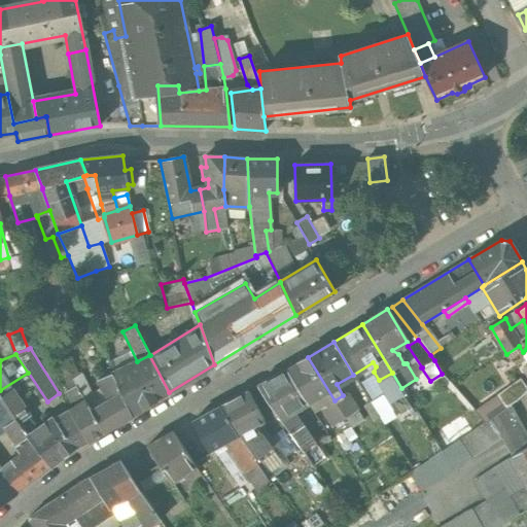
[(114,372),(113,372),(121,392),(131,415),(169,392),(149,355),(137,361),(117,370),(114,372)]
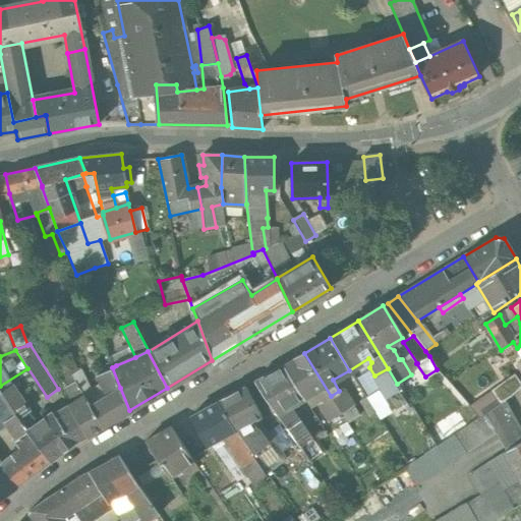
[(331,396),(304,353),(284,364),(304,398),(315,391),(322,401),(331,396)]
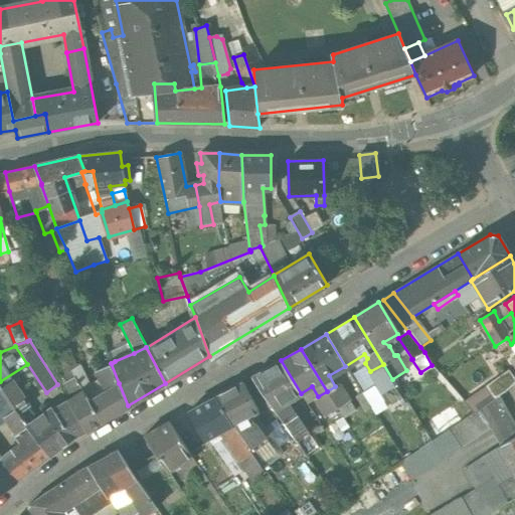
[(63,356),(60,350),(52,355),(60,369),(57,371),(75,401),(86,395),(81,388),(63,356)]
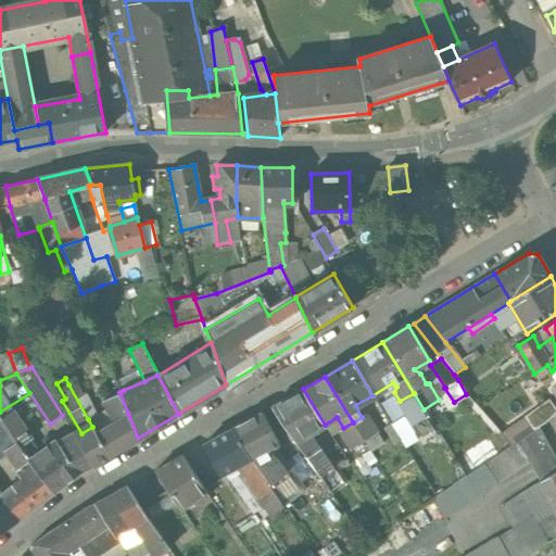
[(85,393),(83,394),(76,381),(68,384),(88,419),(97,415),(85,393)]
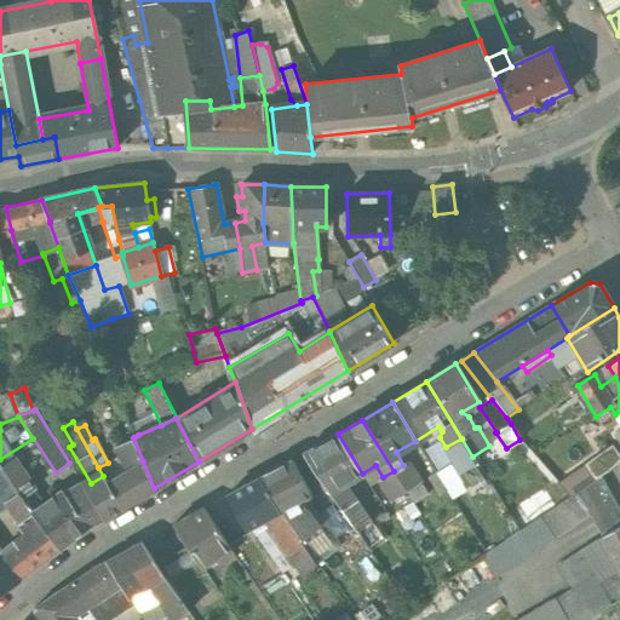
[(382,539),(344,483),(362,474),(338,434),(303,454),(368,549),(382,539)]
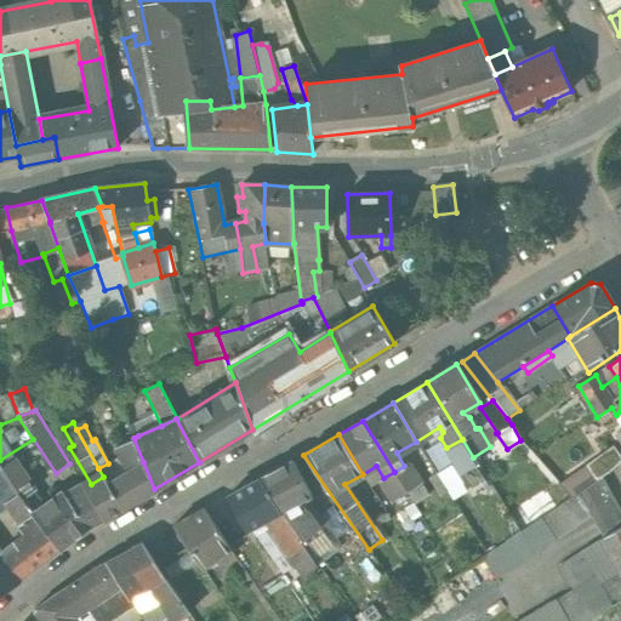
[(473,457),(462,439),(446,448),(469,485),(485,478),(473,457)]
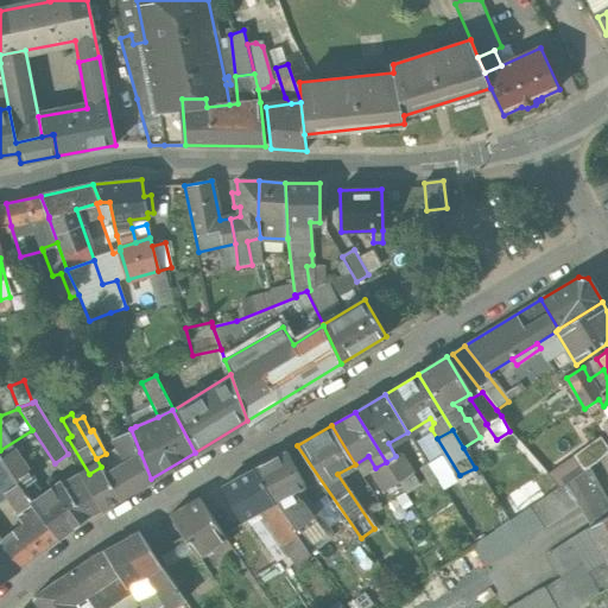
[(607,450),(599,438),(571,457),(583,473),(588,470),(607,451),(607,450)]
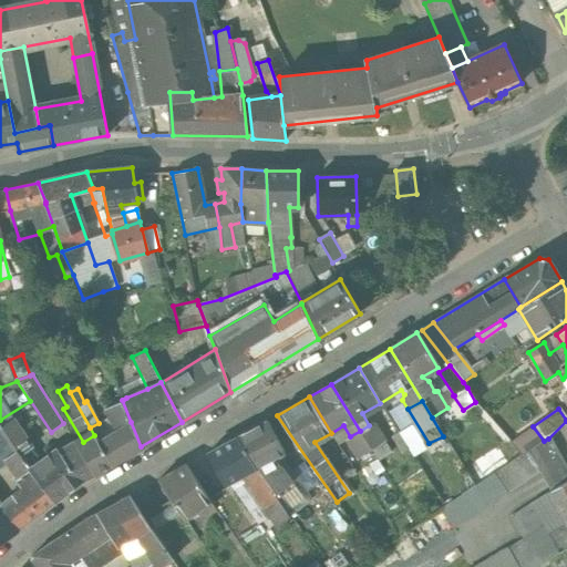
[(116,431),(110,418),(99,423),(90,428),(94,435),(111,464),(141,446),(131,422),(116,431)]
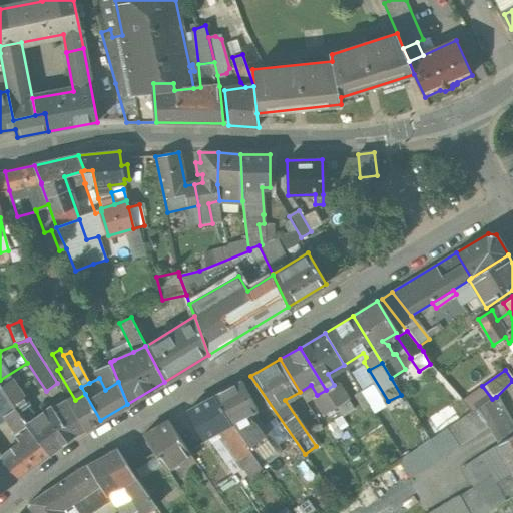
[(29,405),(12,379),(1,387),(15,408),(16,408),(18,412),(27,406),(29,405)]
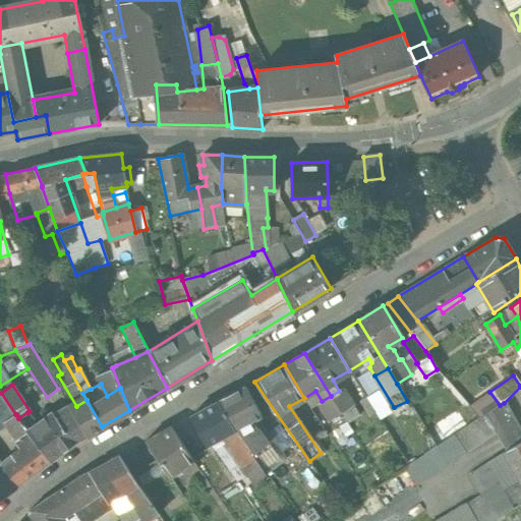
[(245,387),(217,402),(251,454),(268,443),(252,420),(261,415),(245,387)]
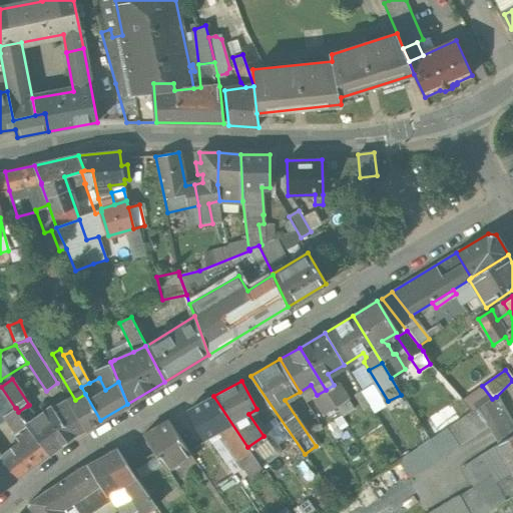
[(353,409),(337,383),(334,385),(326,390),(336,407),(342,416),(353,409)]
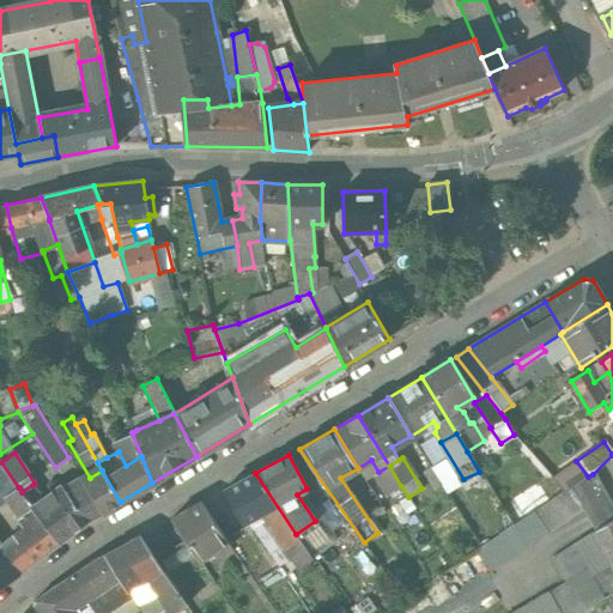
[(443,457),(430,467),(442,485),(455,477),(443,457)]
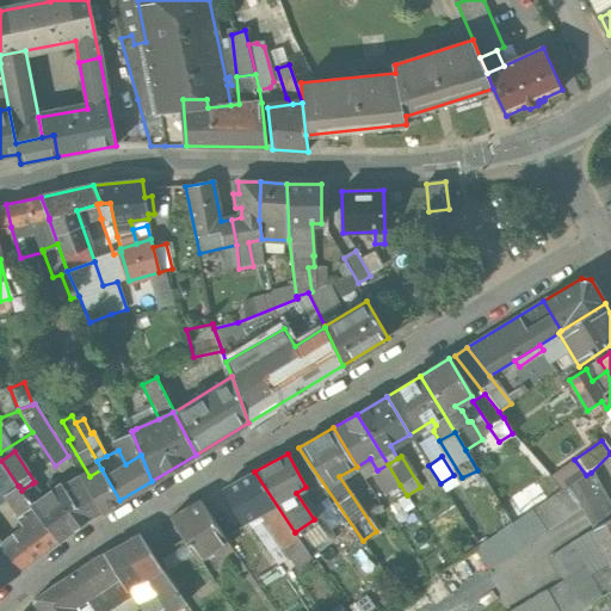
[(0,458),(0,499),(5,497),(18,486),(1,461),(0,458)]
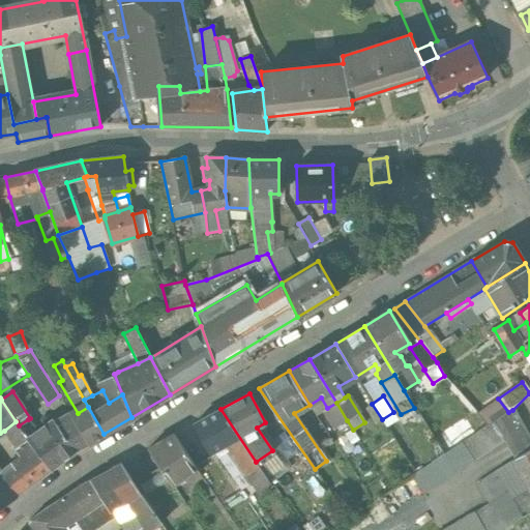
[(327,408),(324,411),(337,433),(343,430),(340,424),(347,420),(336,403),(327,408)]
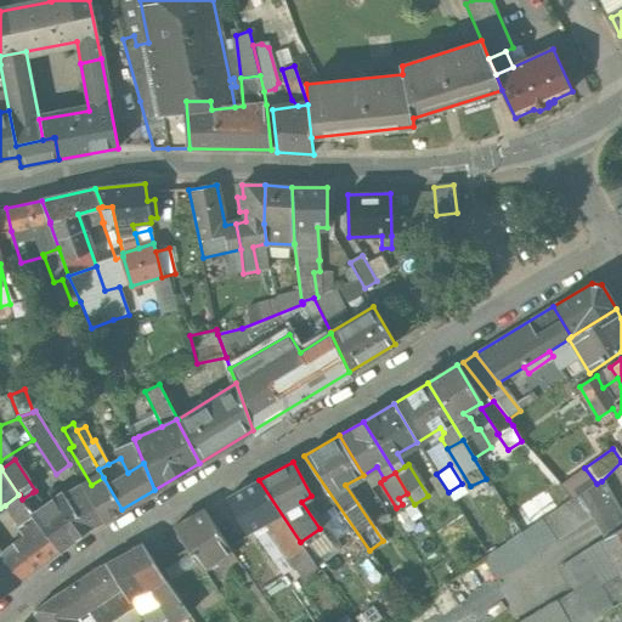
[(448,492),(436,474),(428,479),(440,497),(448,492)]
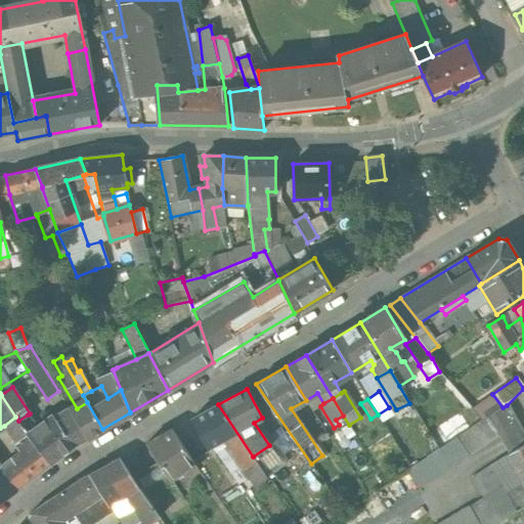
[(77,408),(71,412),(87,438),(102,429),(87,402),(77,408)]
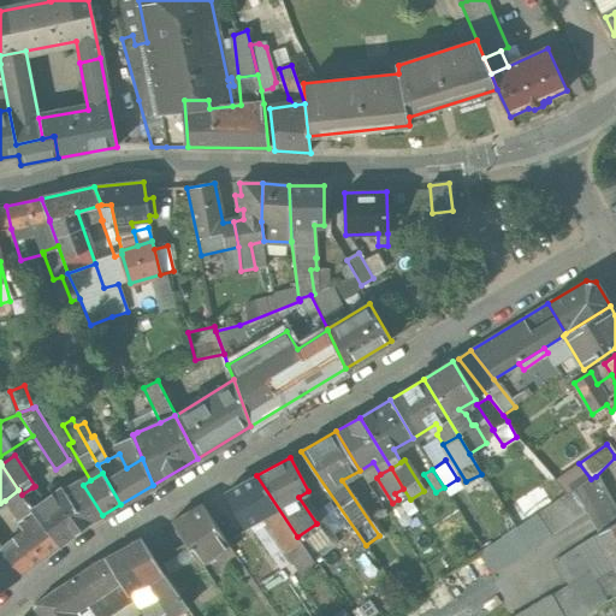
[(256,475),(225,492),(246,525),(249,528),(254,526),(252,522),(267,514),(265,522),(288,555),(303,545),(297,537),(256,475)]
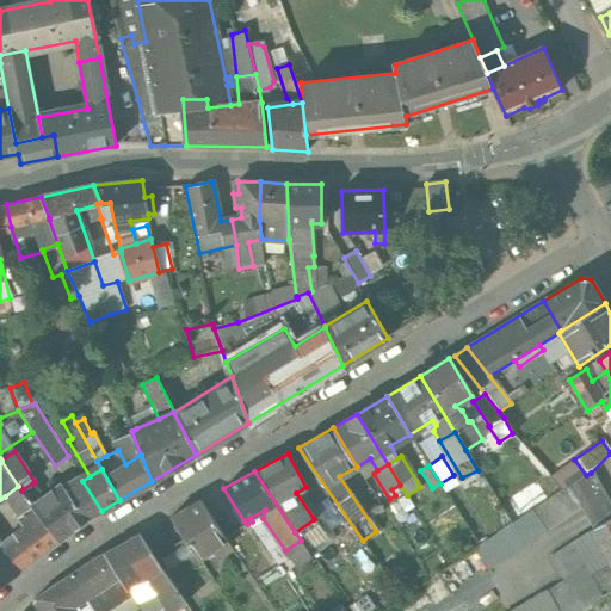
[(586,475),(474,549),(488,571),(581,507),(593,529),(610,518),(610,506),(608,500),(591,473),(586,475)]
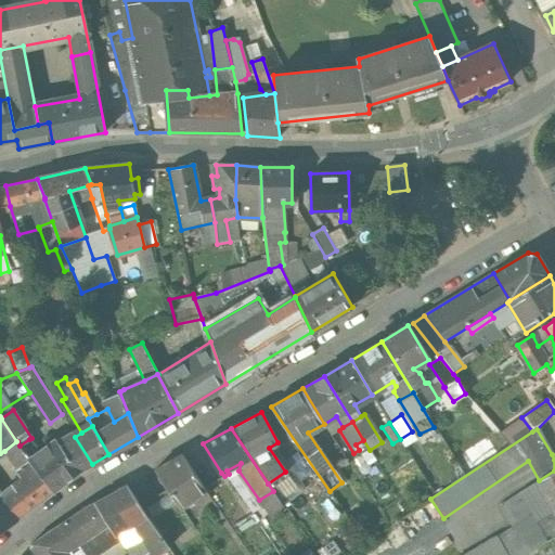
[(29,439),(20,446),(30,460),(29,461),(53,490),(79,472),(92,464),(75,437),(61,446),(57,441),(53,444),(51,441),(47,444),(49,448),(37,455),(36,450),(29,439)]
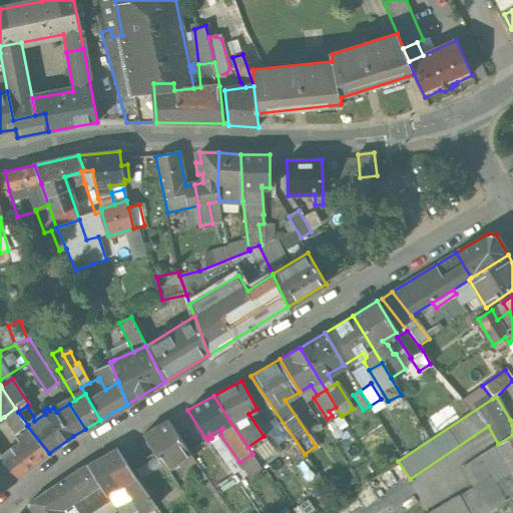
[(14,435),(20,442),(11,448),(15,454),(5,462),(16,478),(49,453),(27,426),(28,425),(18,412),(16,408),(15,408),(4,417),(14,435)]
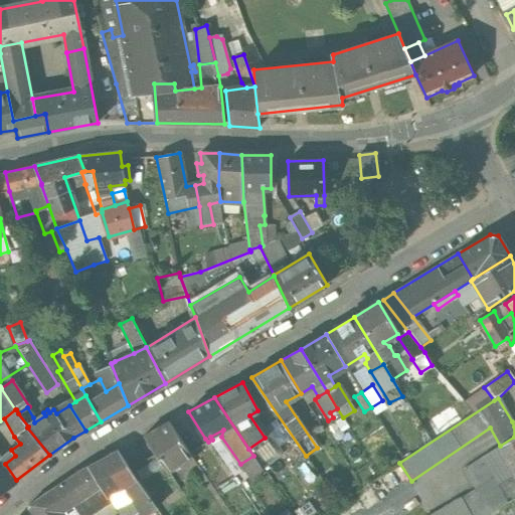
[(190,454),(169,421),(144,436),(167,471),(180,463),(178,461),(190,454)]
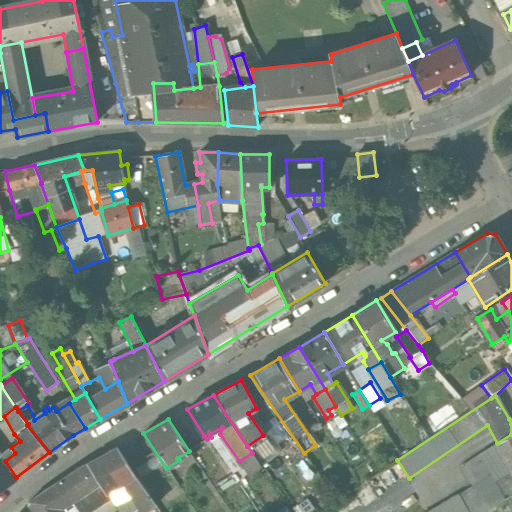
[(511,434),(497,443),(504,455),(498,459),(502,465),(508,461),(511,468),(511,475),(496,485),(478,455),(460,467),(473,487),(476,486),(490,508),(511,493),(511,434)]
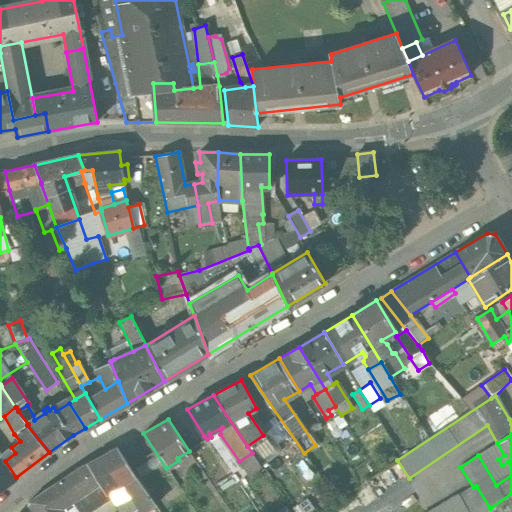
[(117,447),(87,463),(111,499),(119,511),(132,511),(140,508),(142,511),(145,511),(156,505),(135,476),(117,447)]
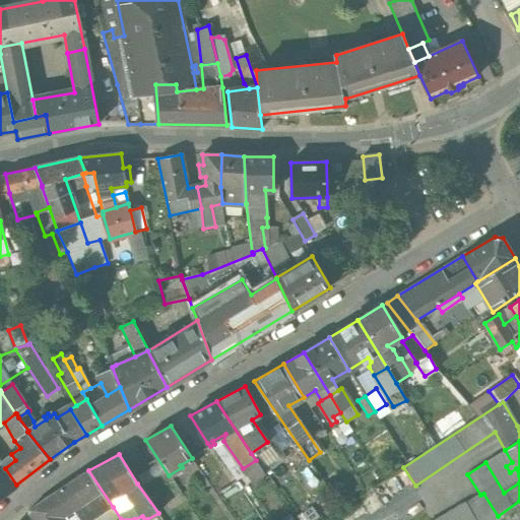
[(0,497),(16,484),(5,468),(0,471),(0,497)]
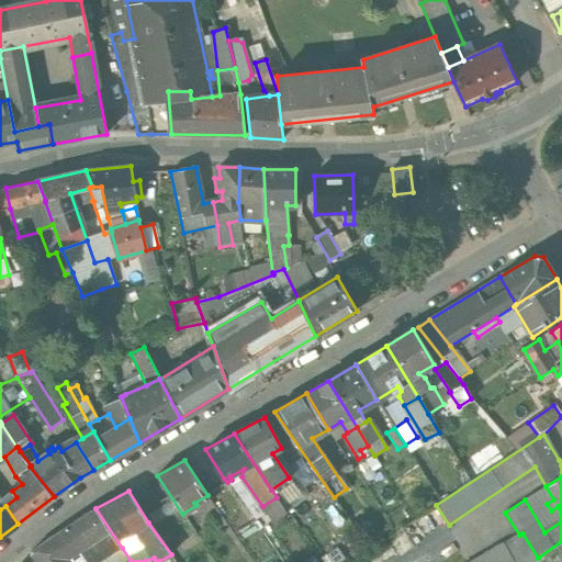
[(96,508),(65,528),(77,549),(86,561),(99,561),(122,548),(96,508)]
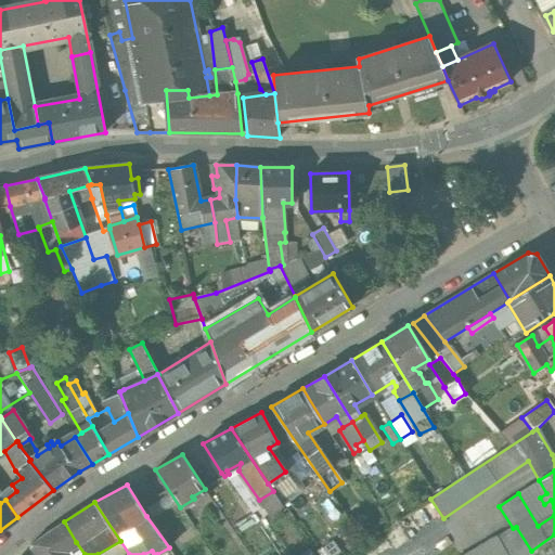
[(64,521),(51,530),(30,545),(38,554),(68,554),(65,550),(76,542),(64,521)]
